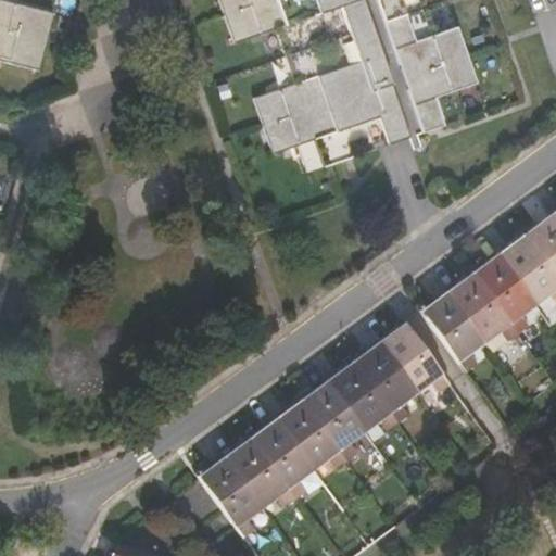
[(0,0),(0,64),(38,74),(53,16),(0,2),(0,0)]
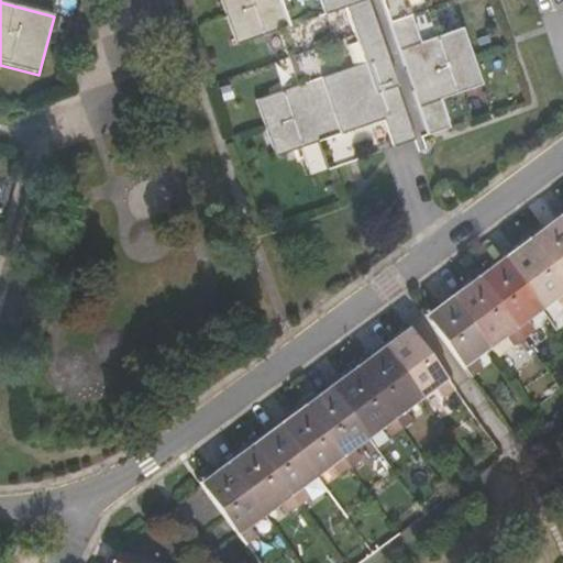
[(222,0),(238,43),(280,29),(299,83),(257,97),(277,154),(319,140),(330,169),(471,121),(461,91),(482,84),(462,26),(440,33),(428,0),(222,0)]
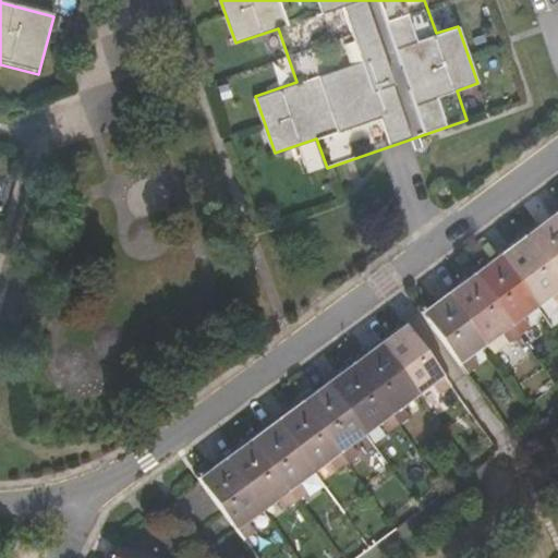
[(557,218),(553,211),(528,230),(557,271),(557,218)]
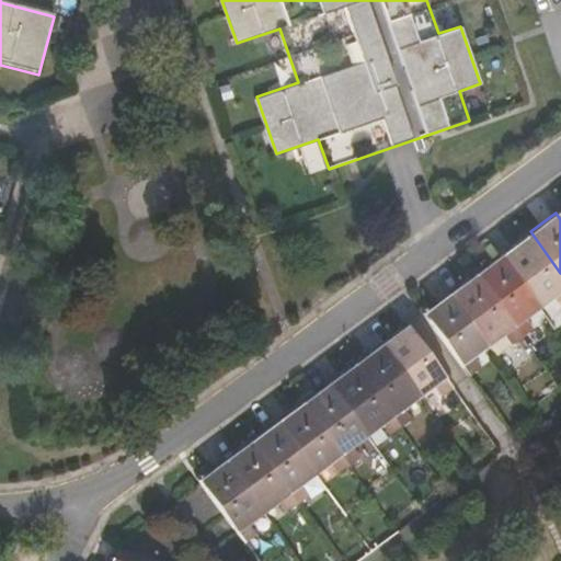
[(560,294),(560,273),(530,231),(504,251),(541,301),(557,288),(560,294)]
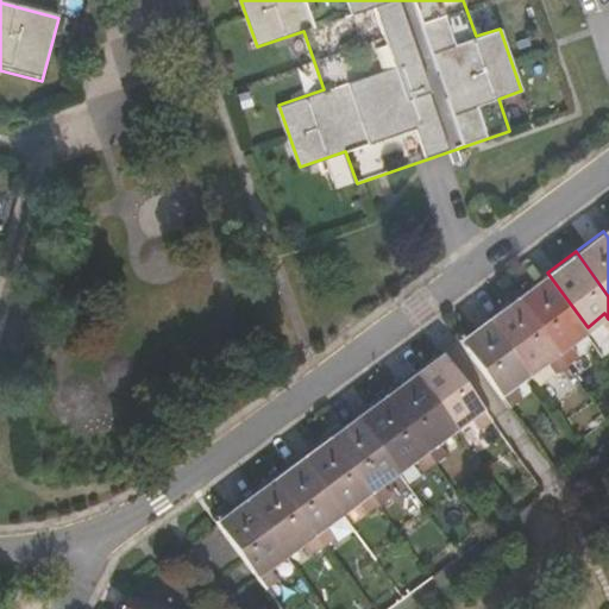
[(571,338),(588,327),(547,272),(520,293),(567,358),(578,350),(571,338)]
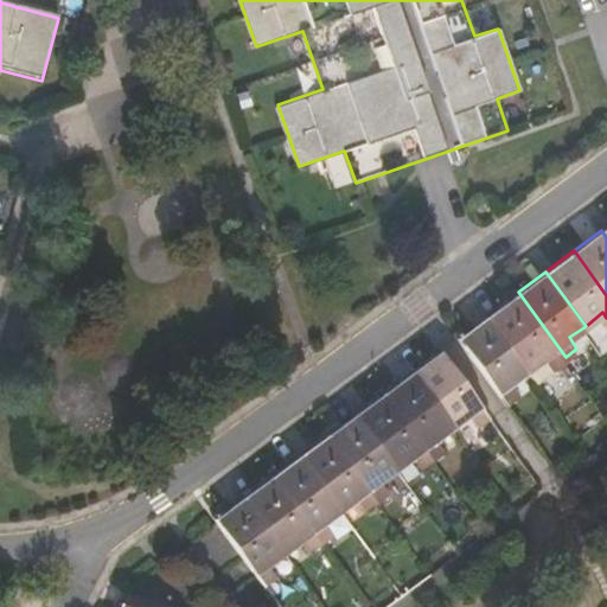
[(554,365),(566,357),(518,292),(490,313),(530,366),(545,355),(554,365)]
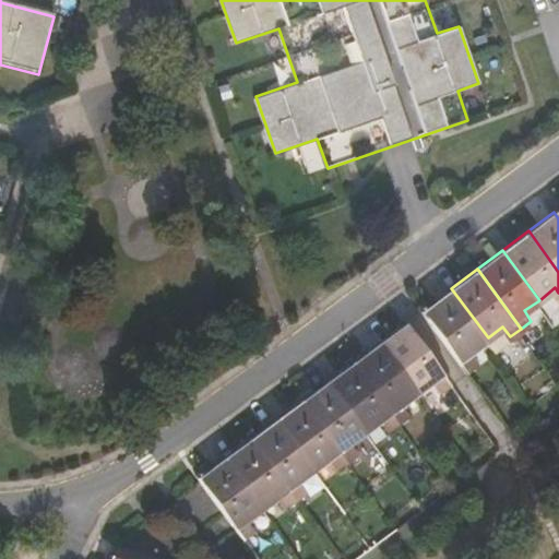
[(472,349),(488,337),(451,288),(425,307),(468,367),(479,358),(472,349)]
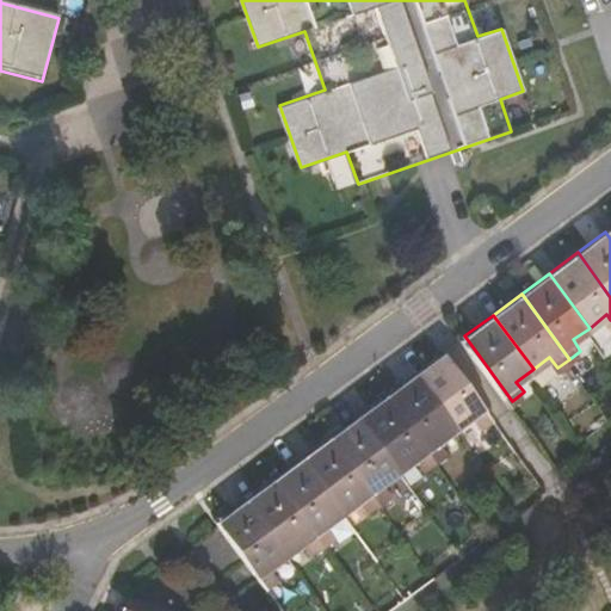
[(482,423),(495,414),(448,349),(419,370),(460,424),(475,412),(482,423)]
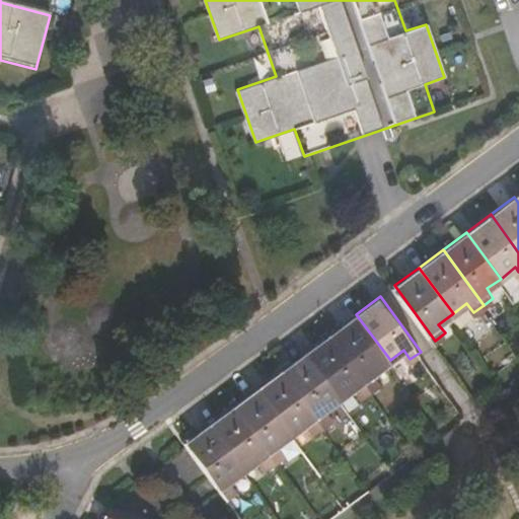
[(375,371),(390,360),(356,314),(331,332),(372,388),(382,381),(375,371)]
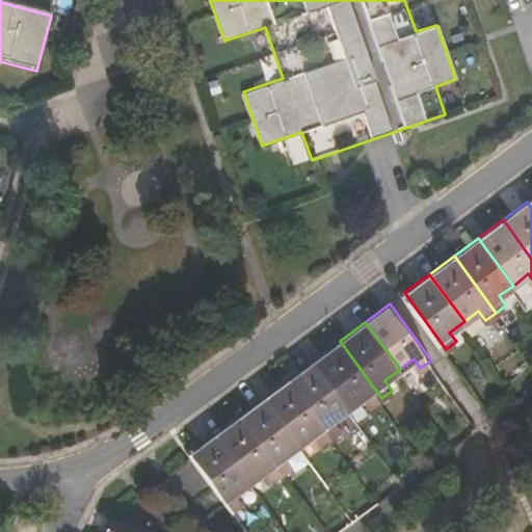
[(371,404),(381,398),(340,341),(315,360),(349,406),(365,396),(371,404)]
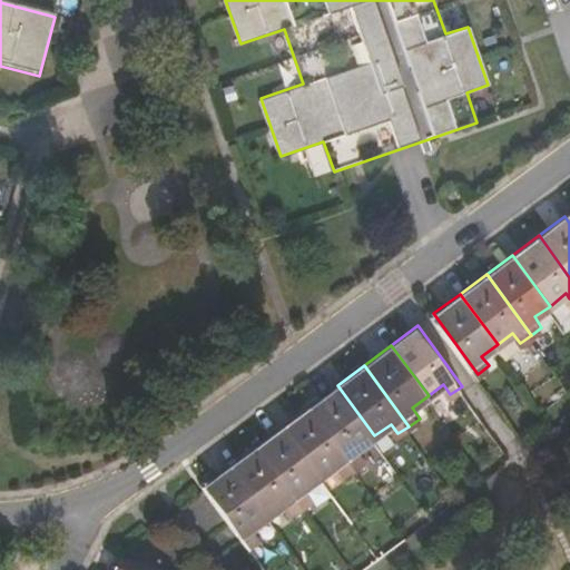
[(359,448),(374,435),(337,385),(311,405),(355,467),(365,458),(359,448)]
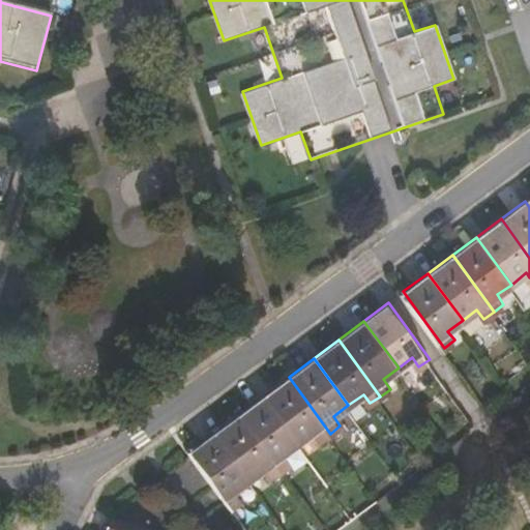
[(321,440),(330,434),(289,377),(264,395),(298,442),(314,431),(321,440)]
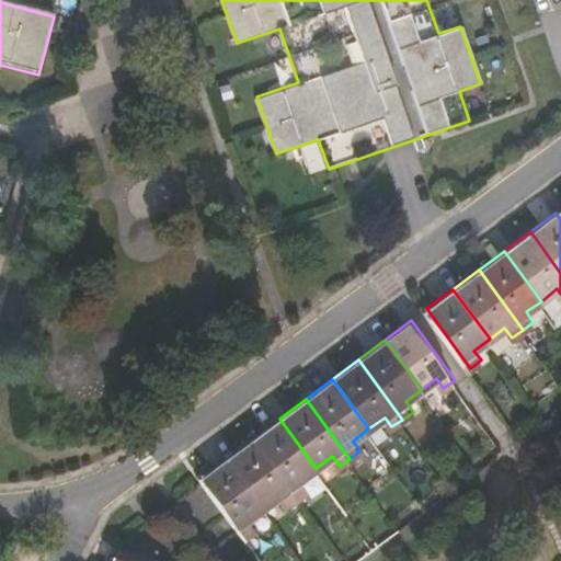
[(300,479),(316,468),(279,419),(253,438),(298,497),(309,489),(300,479)]
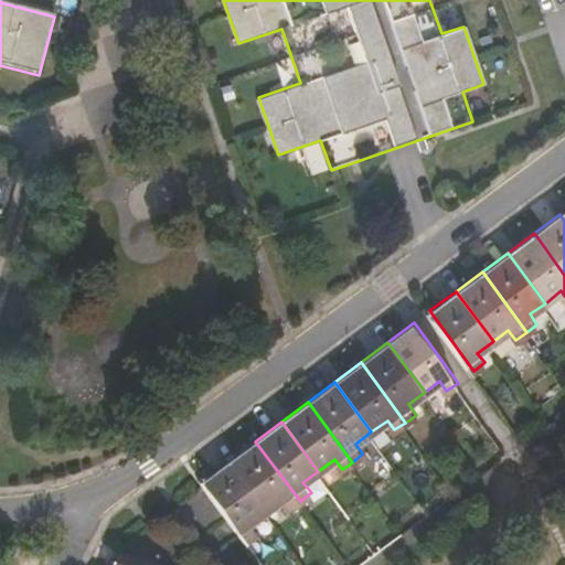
[(289,509),(300,501),(255,441),(232,459),(268,509),(280,499),(289,509)]
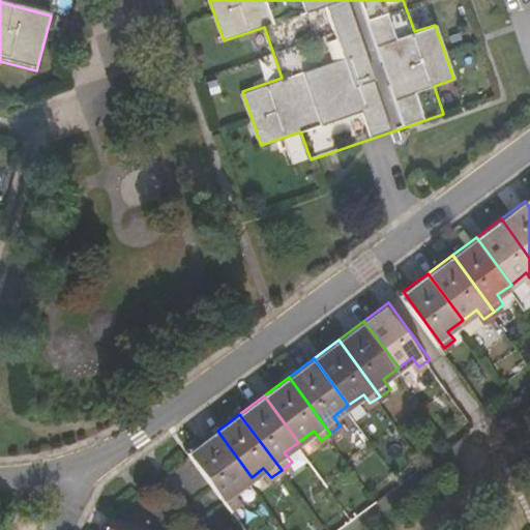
[(236,489),(252,477),(217,431),(192,449),(233,506),(242,499),(236,489)]
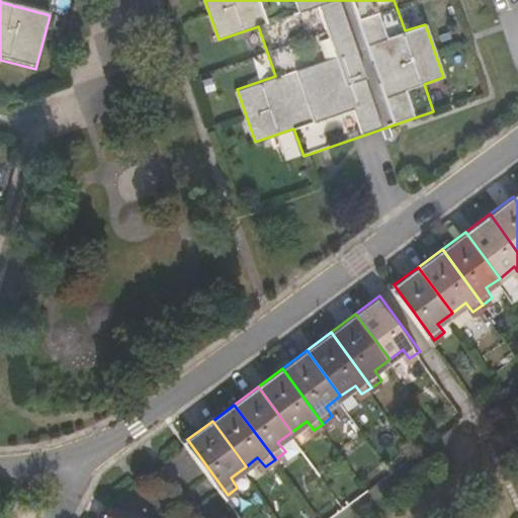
[(179,448),(158,466),(178,491),(199,471),(179,448)]
